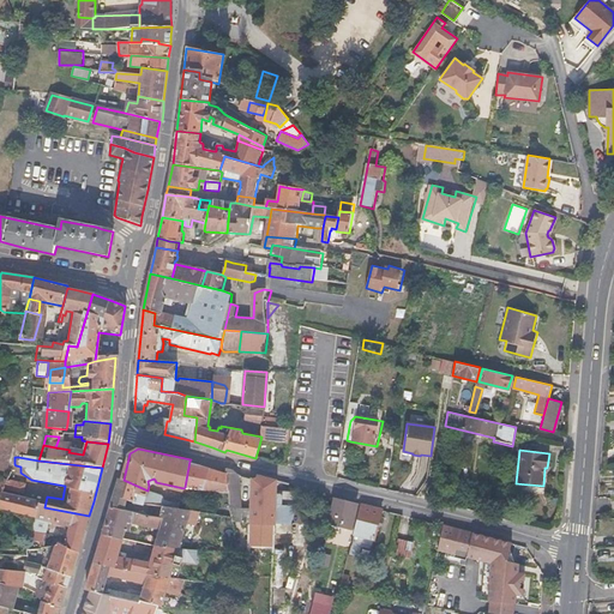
[(227,493),(223,475),(212,469),(190,461),(185,487),(228,497),(227,493)]
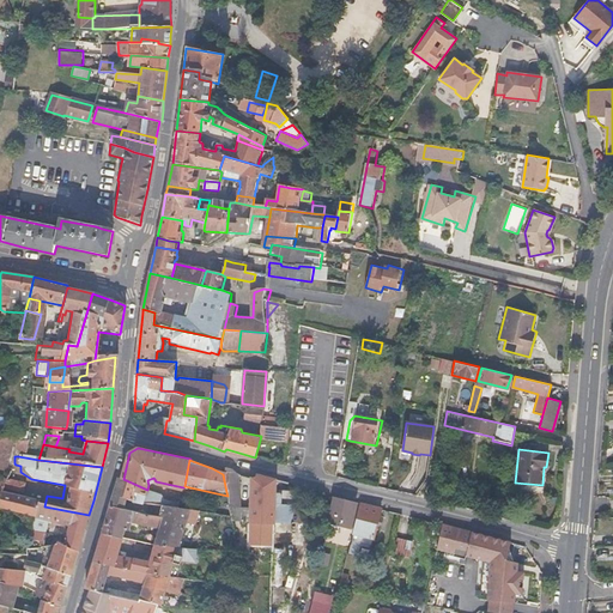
[(237,492),(237,477),(231,473),(230,471),(225,468),(223,471),(223,474),(226,492),(237,492)]
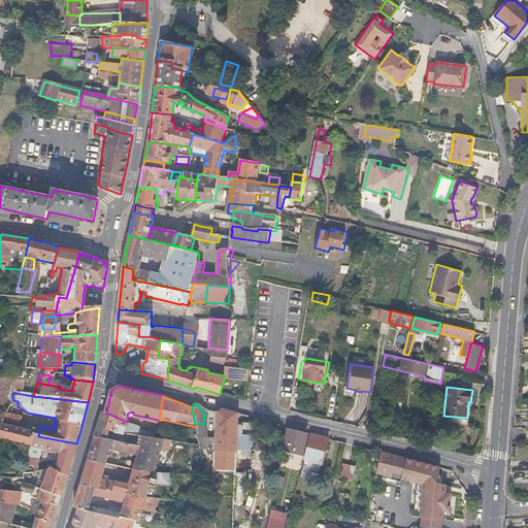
[(249,453),(256,425),(234,422),(235,414),(221,410),(218,413),(216,413),(215,440),(204,439),(198,439),(199,449),(226,451),(249,453)]
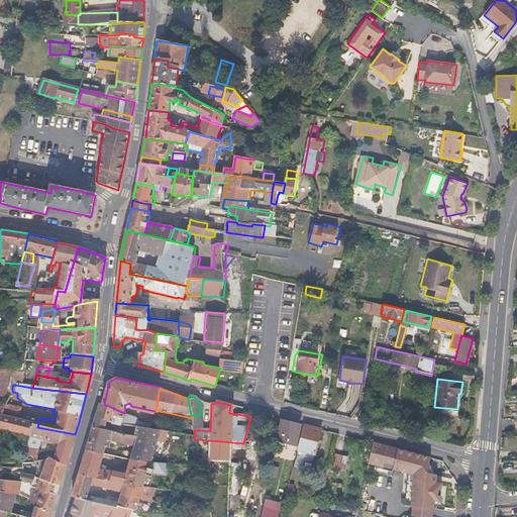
[(109,421),(122,420),(124,413),(104,404),(101,404),(93,428),(106,429),(109,421)]
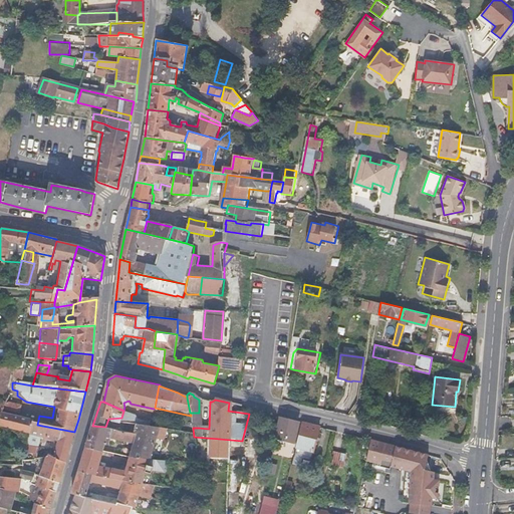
[(0,428),(29,438),(33,424),(33,422),(13,417),(0,413),(1,412),(17,415),(19,409),(2,405),(1,408),(0,407),(0,428)]
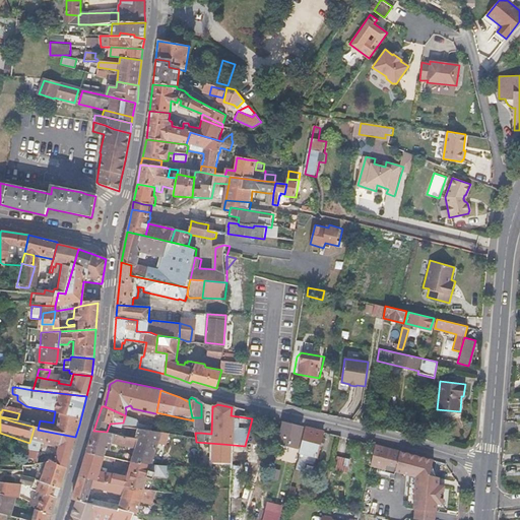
[(429,428),(430,413),(420,412),(418,427),(429,428)]
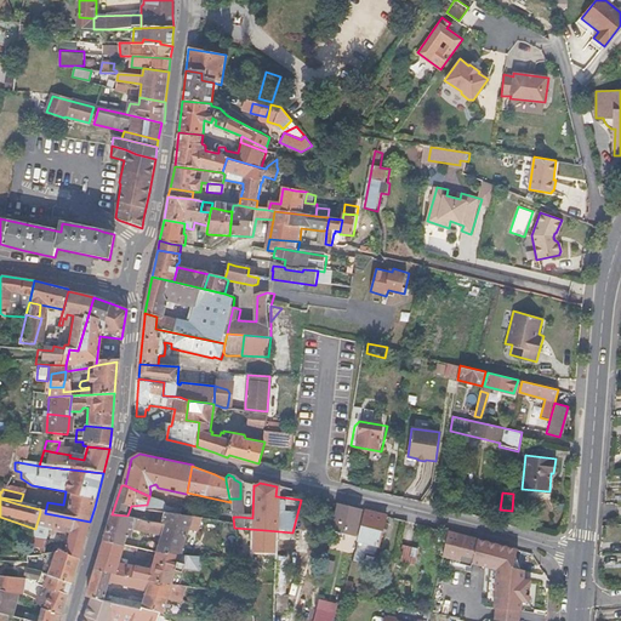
[(169,506),(165,503),(164,500),(149,496),(147,505),(167,508),(169,506)]
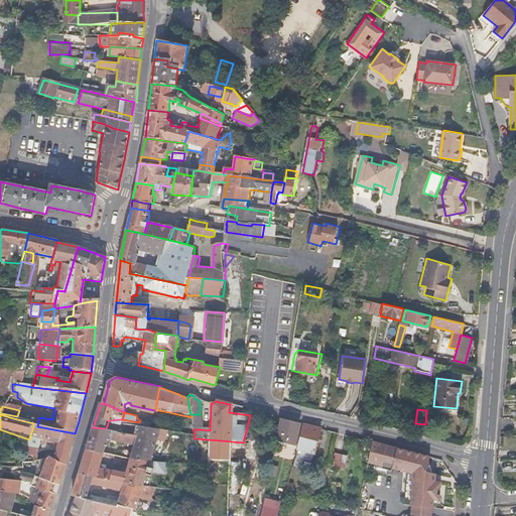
[(200,429),(200,414),(190,414),(191,417),(194,429),(200,429)]
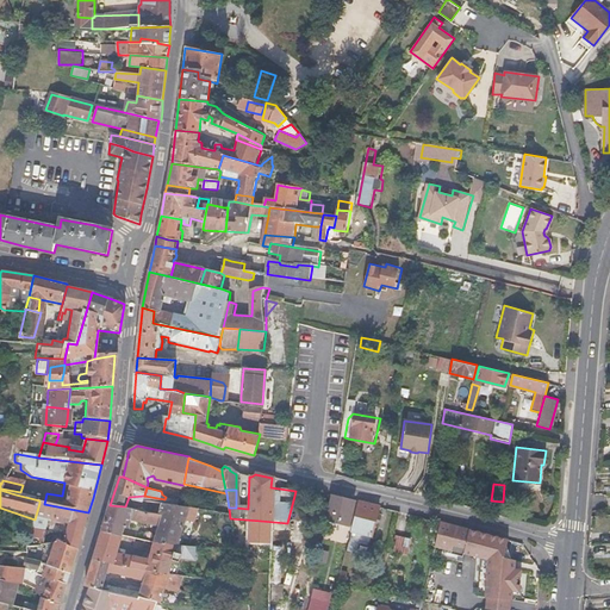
[(162,511),(165,499),(144,496),(142,505),(137,505),(136,508),(162,511)]
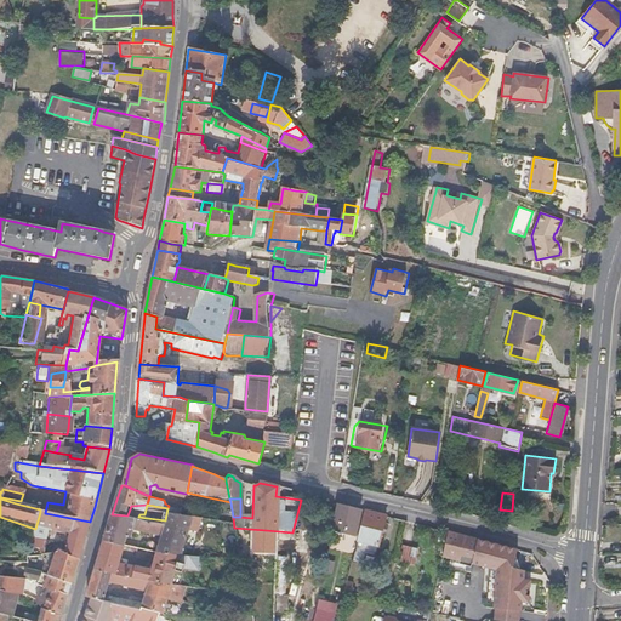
[(352,536),(358,511),(336,506),(330,531),(352,536)]
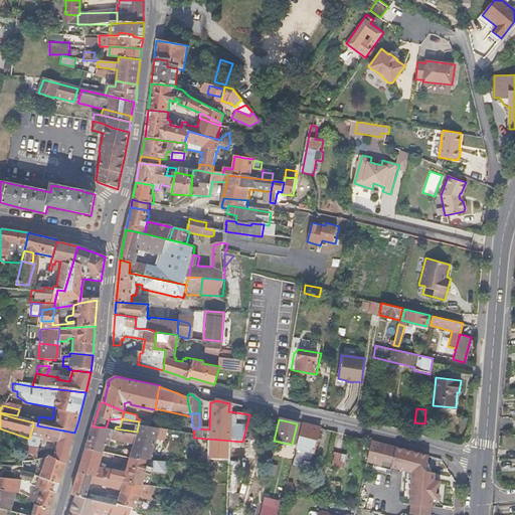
[(107,452),(109,444),(113,445),(115,438),(135,443),(132,456),(150,459),(160,426),(139,421),(137,432),(115,428),(106,427),(93,426),(90,438),(86,448),(107,452)]
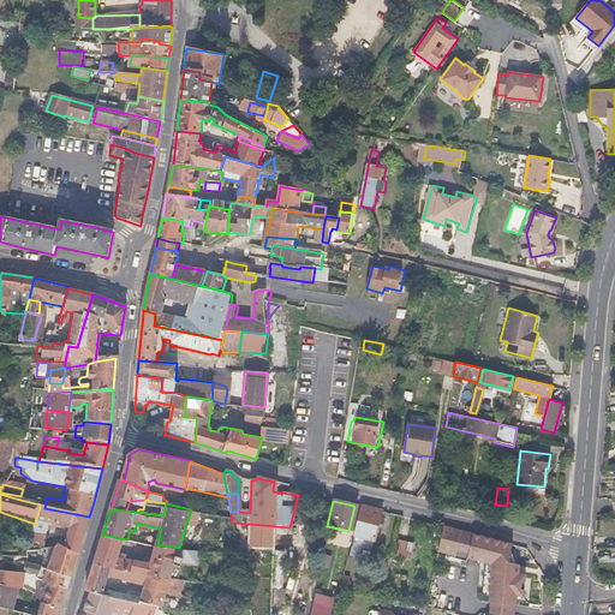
[(64,542),(67,543),(65,550),(79,554),(81,545),(89,517),(45,508),(40,507),(35,524),(58,531),(58,532),(65,536),(64,542)]
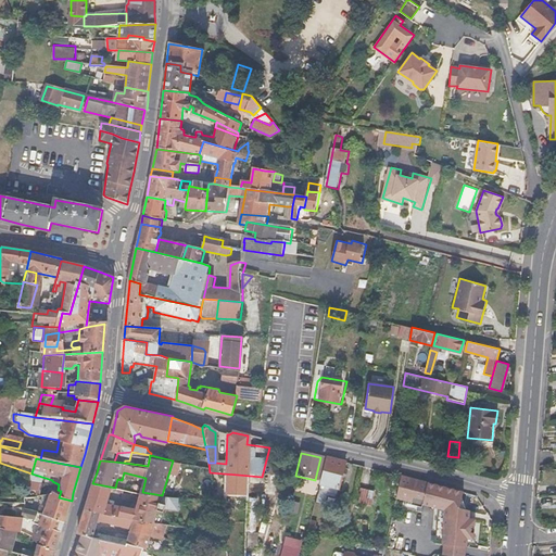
[(338,489),(344,464),(325,458),(318,485),(338,489)]
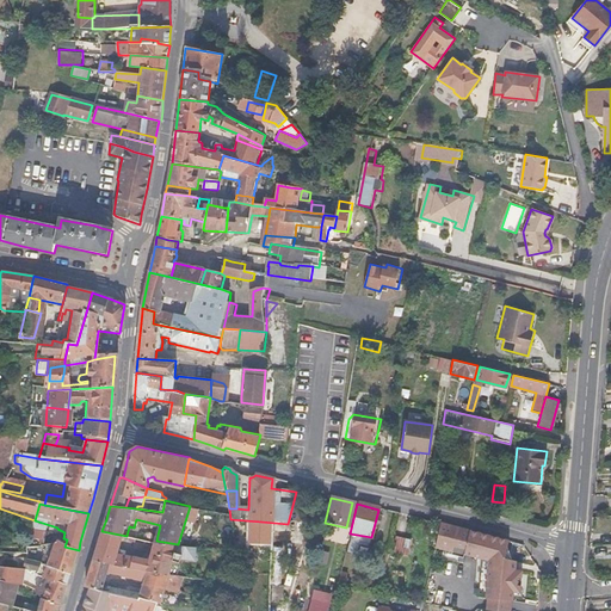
[(466,554),(471,530),(442,522),(432,550),(449,554),(464,559),(466,554)]
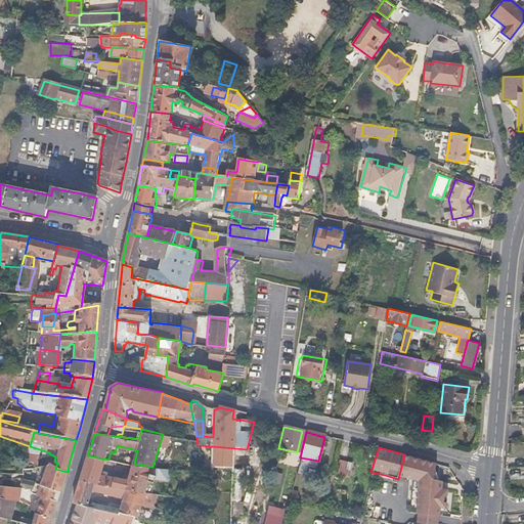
[(439,463),(404,454),(399,475),(420,481),(417,514),(419,514),(418,523),(422,523),(439,523),(441,515),(443,515),(444,509),(449,509),(451,488),(445,488),(445,480),(437,477),(439,463)]
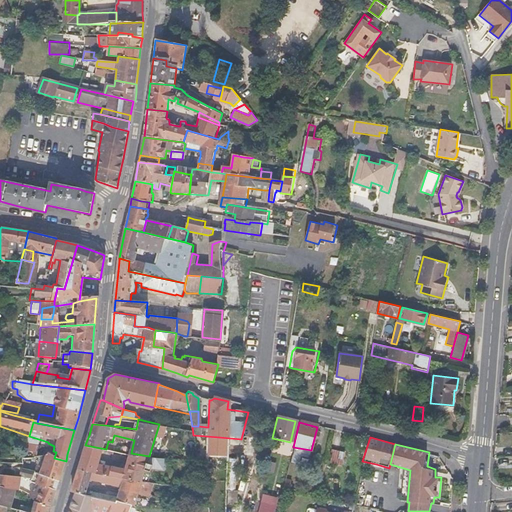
[(128,466),(101,462),(106,449),(85,445),(83,452),(77,471),(141,482),(148,483),(151,467),(162,469),(164,459),(149,456),(131,453),(128,466)]
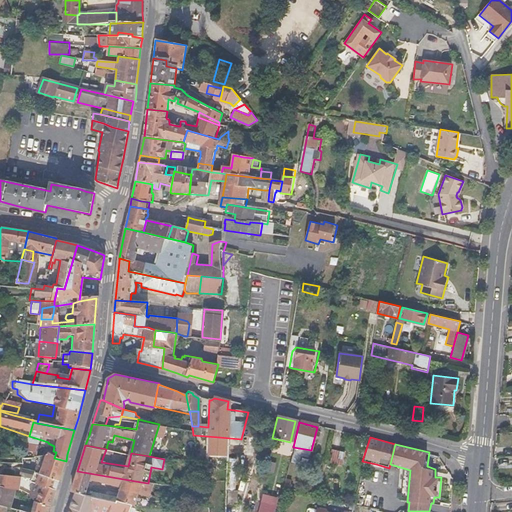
[(35,458),(37,450),(23,447),(20,461),(33,464),(35,458)]
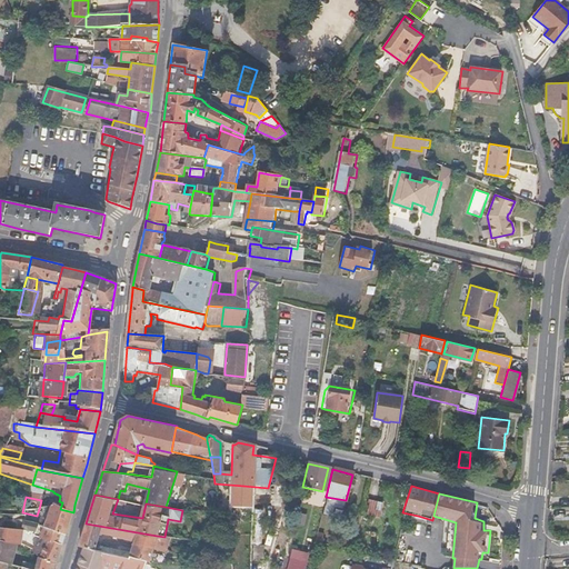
[(365,517),(370,518),(378,519),(381,506),(368,501),(365,517)]
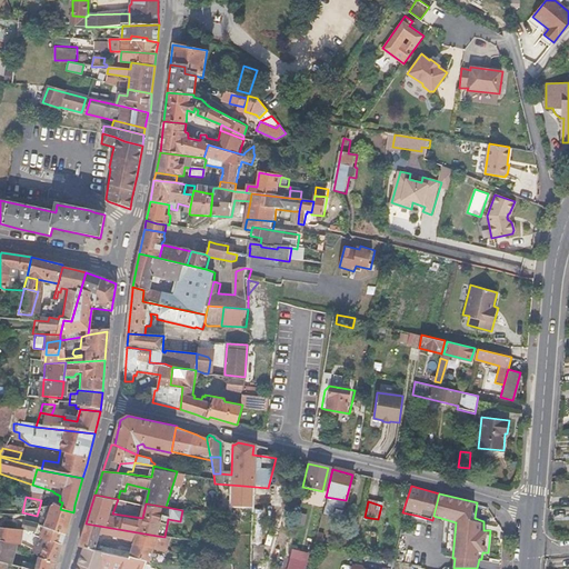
[(65,536),(73,512),(60,509),(50,506),(48,511),(39,509),(37,516),(22,512),(20,520),(43,526),(41,530),(65,536)]
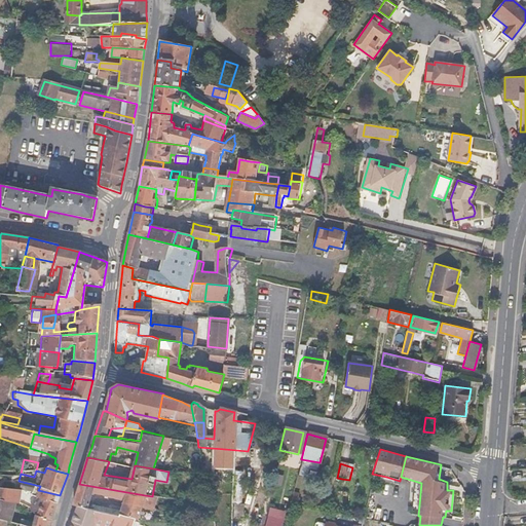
[(145,495),(79,484),(75,496),(72,506),(75,508),(89,511),(90,509),(87,508),(90,495),(121,502),(118,517),(134,521),(138,521),(145,495)]
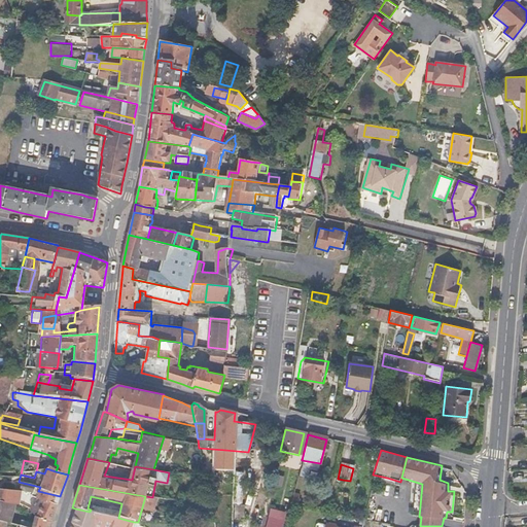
[(30,494),(31,489),(18,486),(16,491),(26,493),(30,494)]
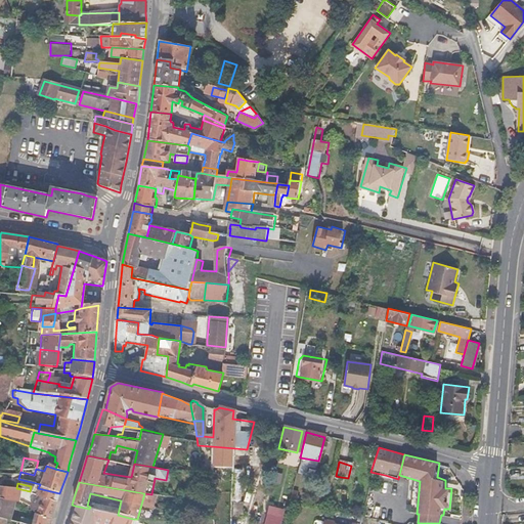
[(15,503),(15,490),(0,486),(0,498),(13,503),(15,503)]
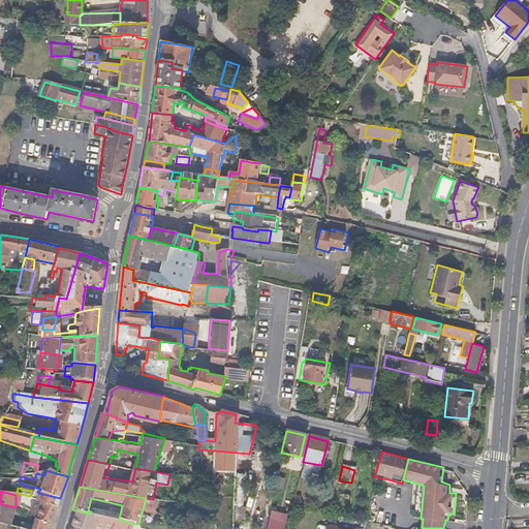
[(52,525),(60,498),(38,493),(31,491),(30,496),(26,495),(25,497),(41,501),(41,502),(42,503),(40,511),(38,510),(37,512),(26,508),(25,511),(26,511),(35,522),(52,525)]
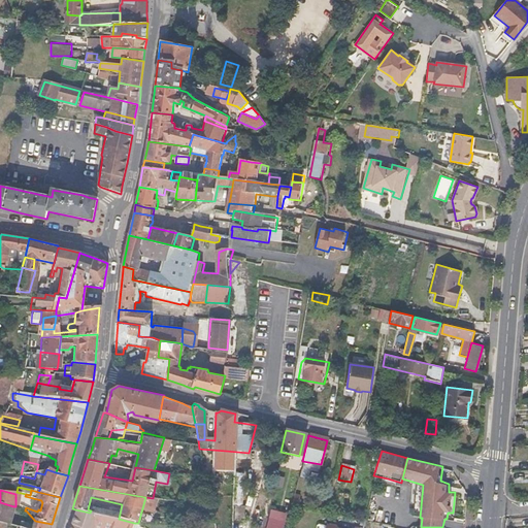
[(9,525),(13,506),(0,502),(0,522),(7,524),(9,525)]
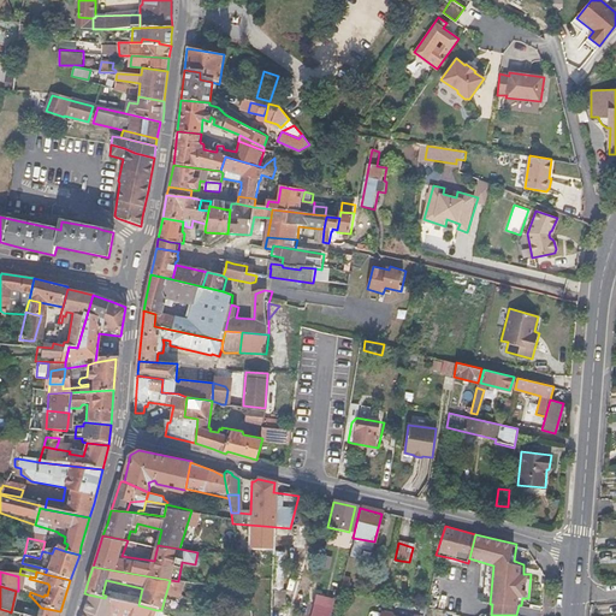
[(154,615),(157,610),(138,605),(105,598),(88,594),(80,615),(107,615),(108,614),(113,612),(123,615),(154,615)]
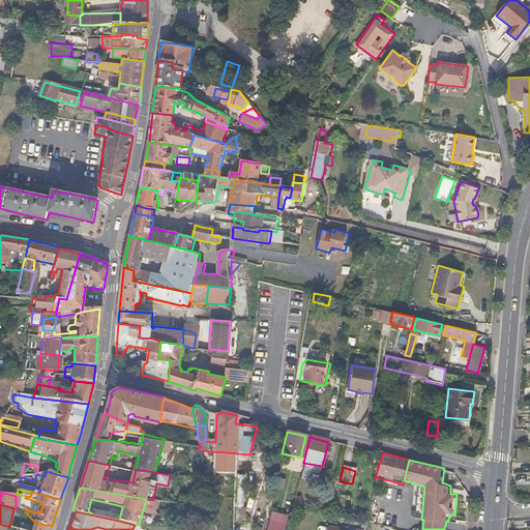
[(267,529),(285,529),(287,524),(270,520),(267,529)]
